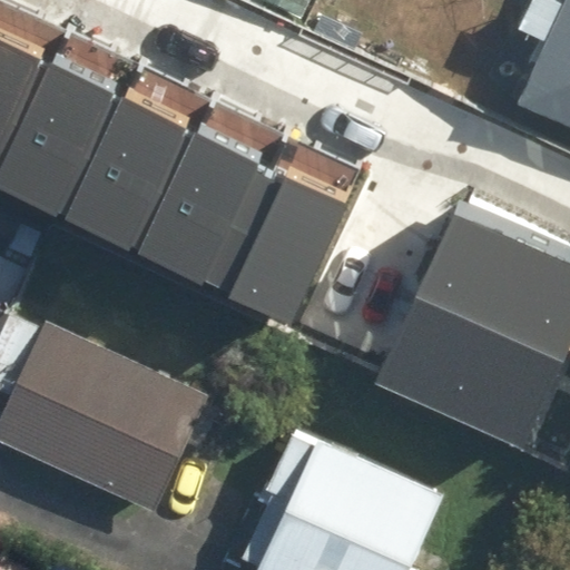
[(569,0),(547,0),(540,12),(567,26),(536,91),(569,107),(569,0)]
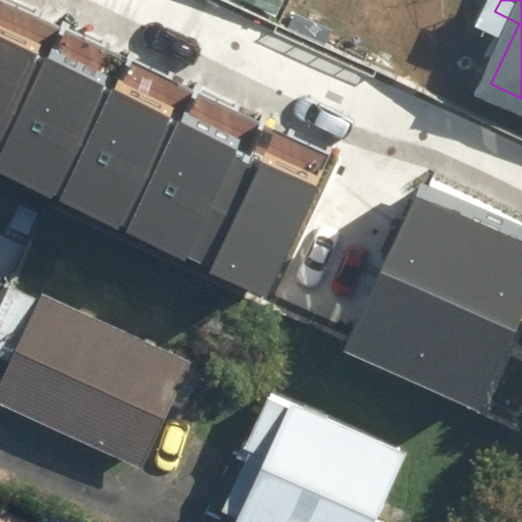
[(0,152),(44,54),(0,35),(0,152)]
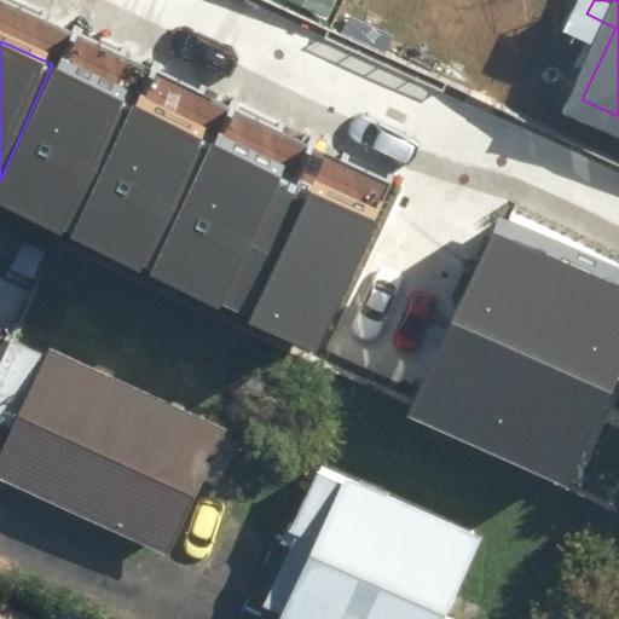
[(52,64),(0,180),(0,206),(68,237),(129,99),(52,64)]
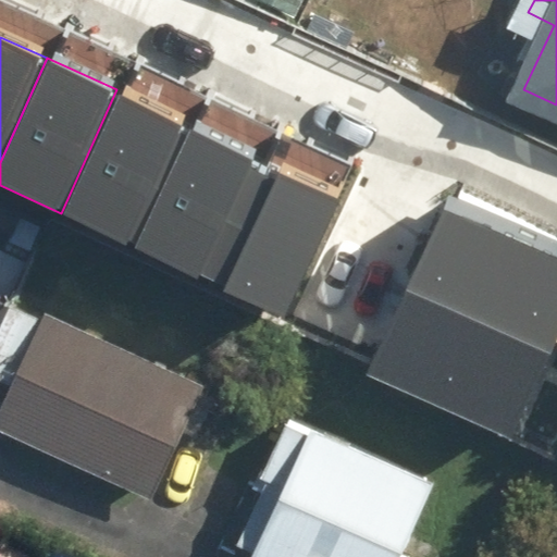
[(186,120),(116,89),(61,213),(131,244),(186,120)]
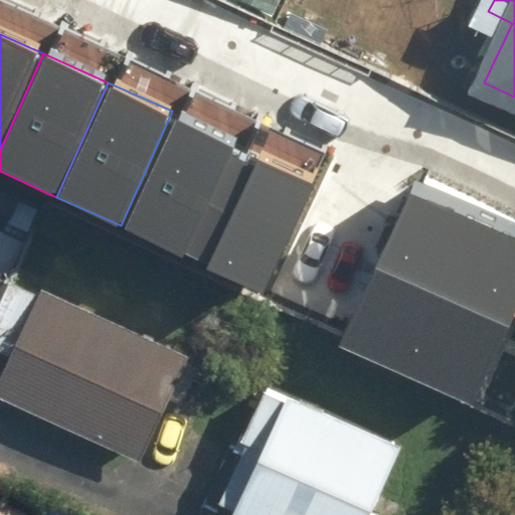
[(172,111),(121,225),(198,260),(249,145),(173,111),(172,111)]
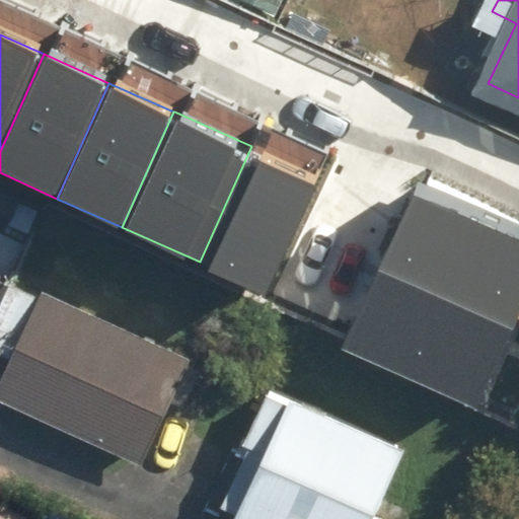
[(320,175),(251,146),(200,262),(268,292),(320,175)]
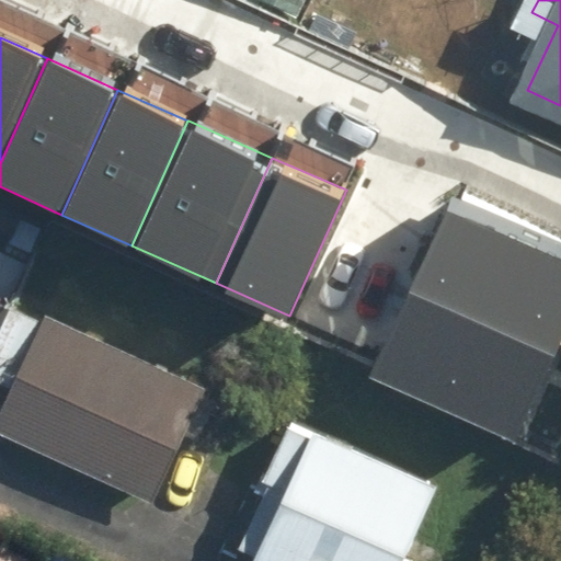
[(560,262),(448,213),(374,379),(525,446),(560,365),(560,262)]
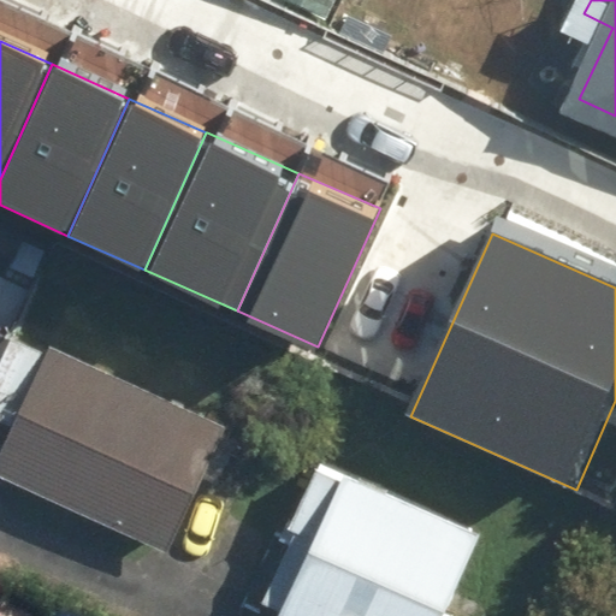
[(241,418),(67,335),(7,461),(181,543),(241,418)]
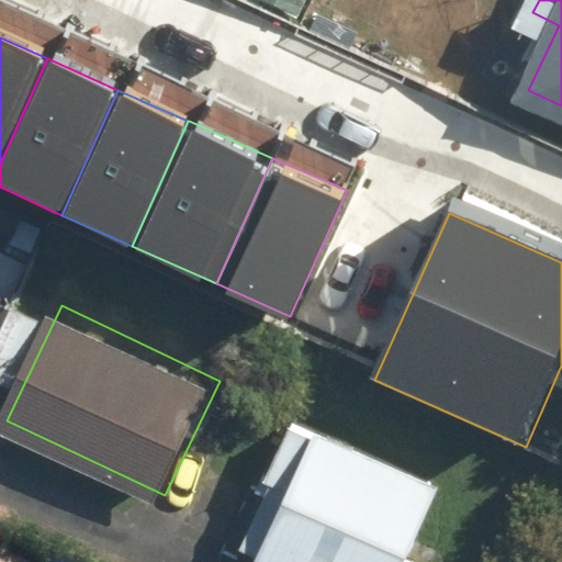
[(416,561),(459,475),(336,417),(332,424),(306,412),(244,541),(287,561),(416,561)]
